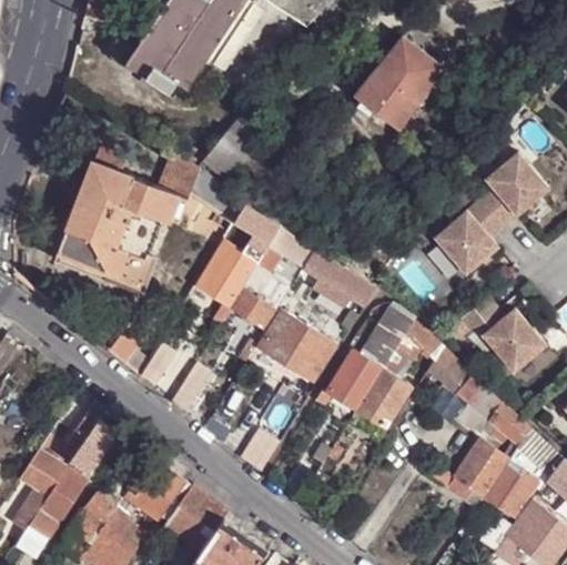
[(243,0),(165,0),(133,51),(176,80),(186,87),(243,0)]
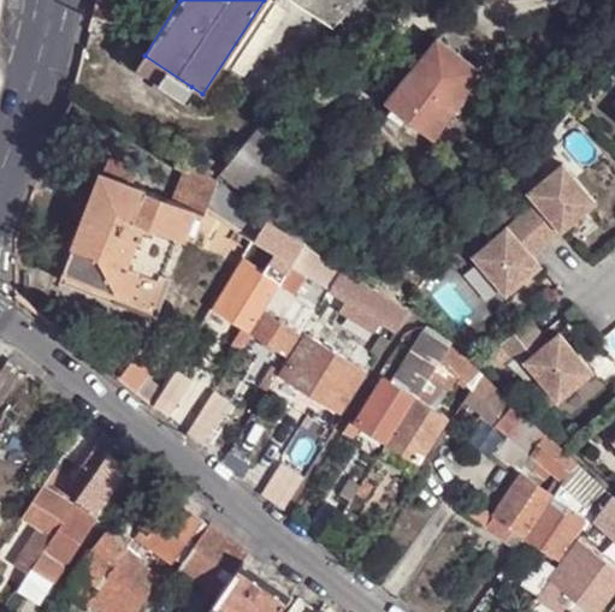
[(303,0),(343,25),(364,0),(303,0)]
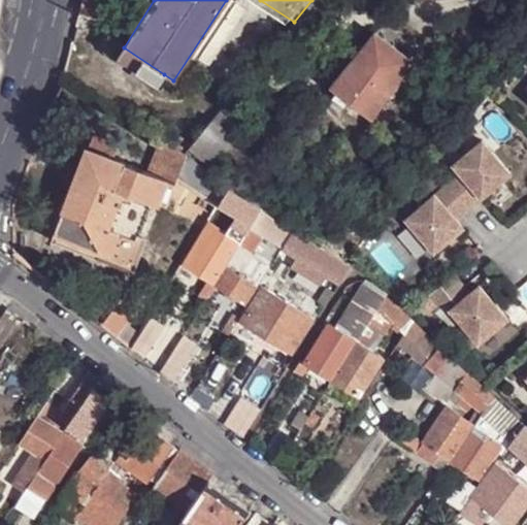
[(334,0),(311,0),(294,22),(273,46),(286,58),(311,28),(334,0)]
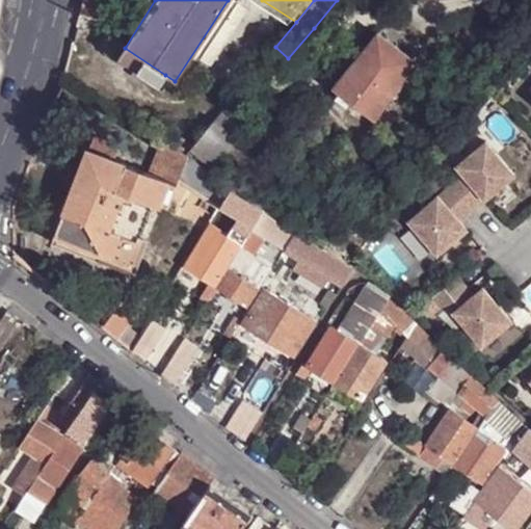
[(330,90),(370,122),(387,100),(391,94),(414,63),(413,62),(376,34),(375,34),(330,90)]
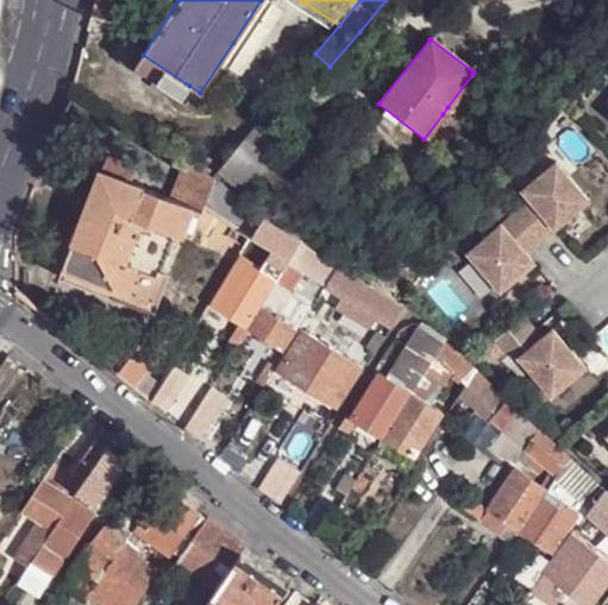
[(136,65),(181,96),(189,86),(143,55),(136,65)]
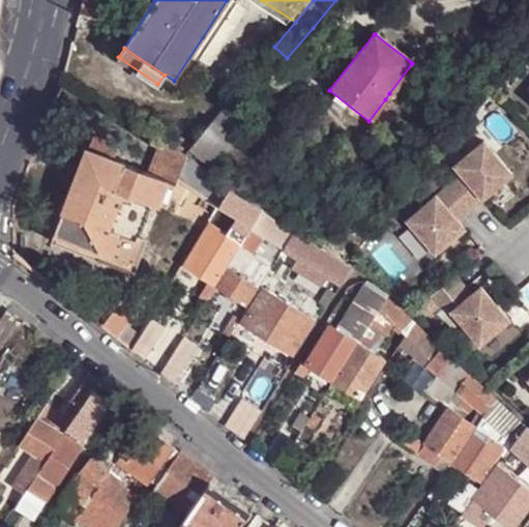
[(393,96),(389,93),(385,99),(389,101),(393,96)]
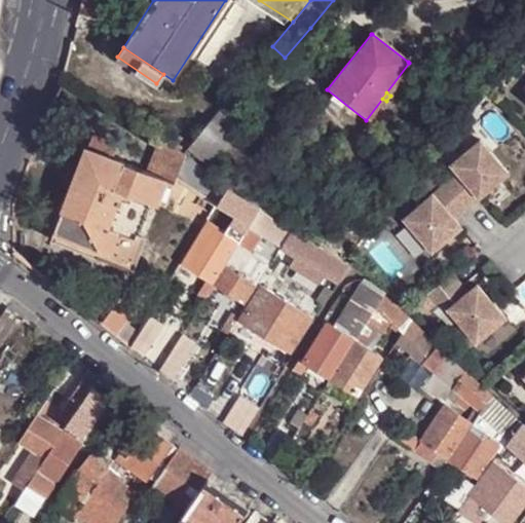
[(240,115),(226,103),(211,119),(226,133),(240,115)]
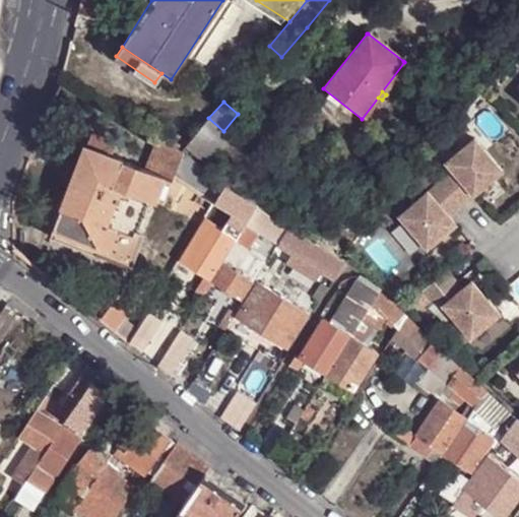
[(223,131),(208,118),(188,144),(185,147),(207,165),(231,137),(223,131)]
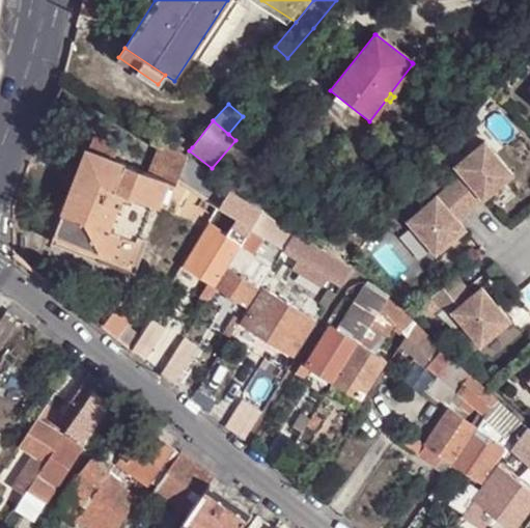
[(470,121),(464,128),(471,134),(477,128),(470,121)]
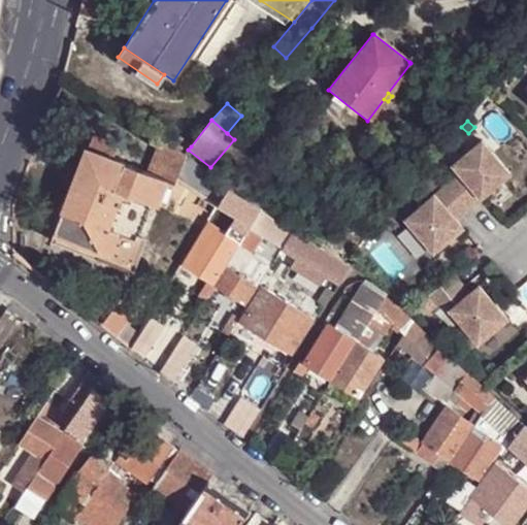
[(53,234),(127,264),(138,234),(150,207),(156,209),(166,185),(172,187),(174,179),(216,206),(216,205),(225,192),(230,183),(184,154),(169,145),(160,139),(145,172),(112,159),(119,144),(93,135),(88,149),(86,149),(76,172),(71,186),(53,234)]
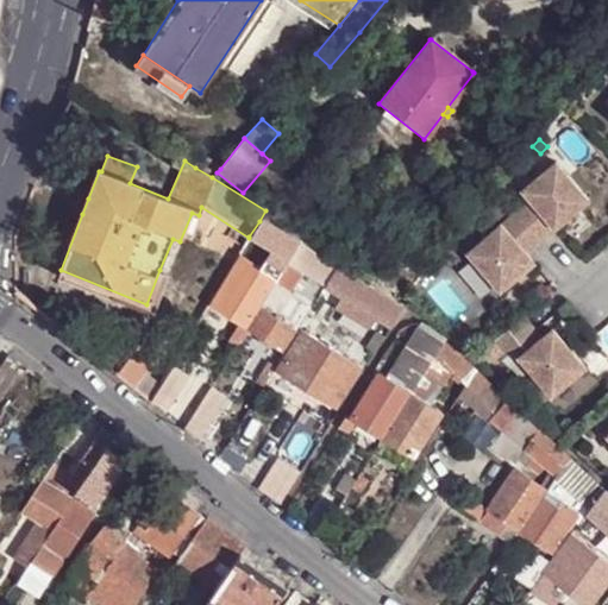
[(220,169),(202,157),(195,168),(212,177),(217,172),(220,169)]
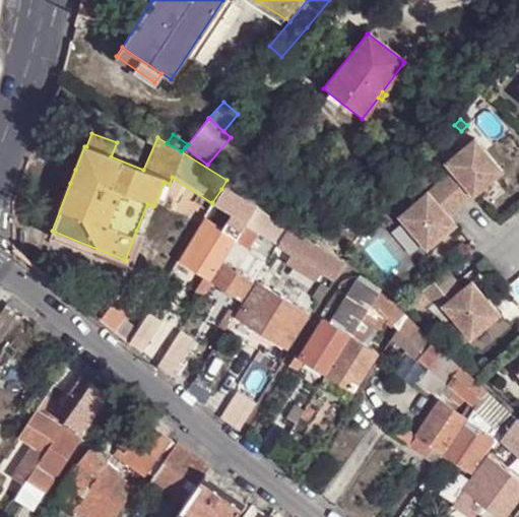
[(454,169),(442,180),(462,205),(505,171),(477,137),(448,162),(454,169)]
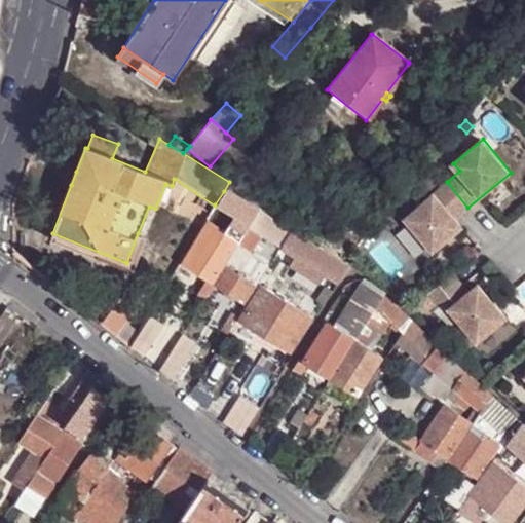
[(69,170),(64,182),(71,185),(76,172),(69,170)]
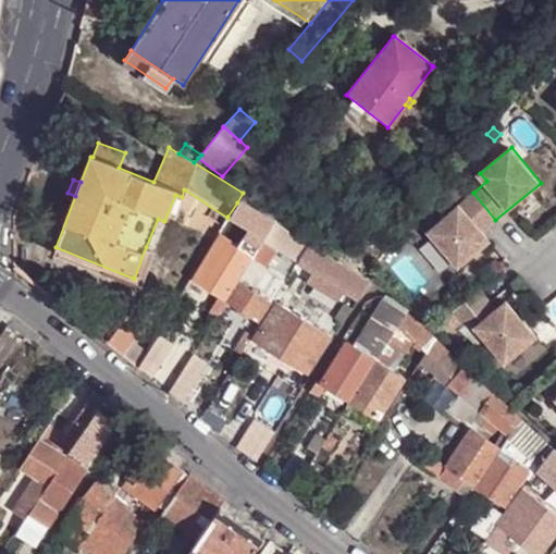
[(473,193),(427,231),(456,268),(489,241),(482,231),(495,220),(473,193)]
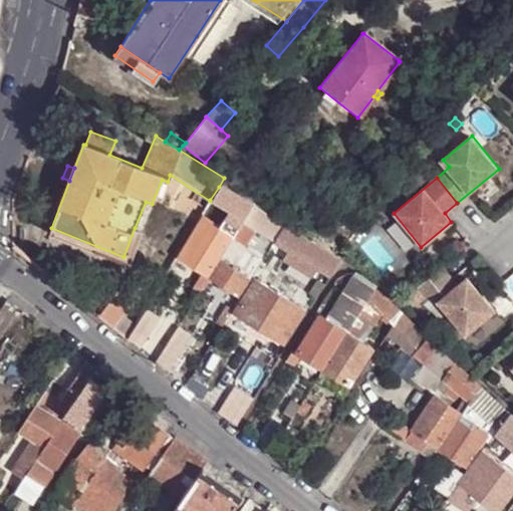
[(162,180),(152,204),(157,207),(168,182),(162,180)]
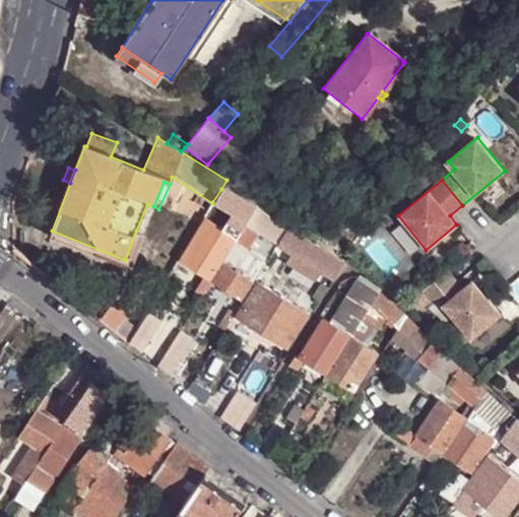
[(221,229),(203,217),(177,261),(210,281),(234,243),(255,209),(221,189),(212,202),(231,212),(221,229)]
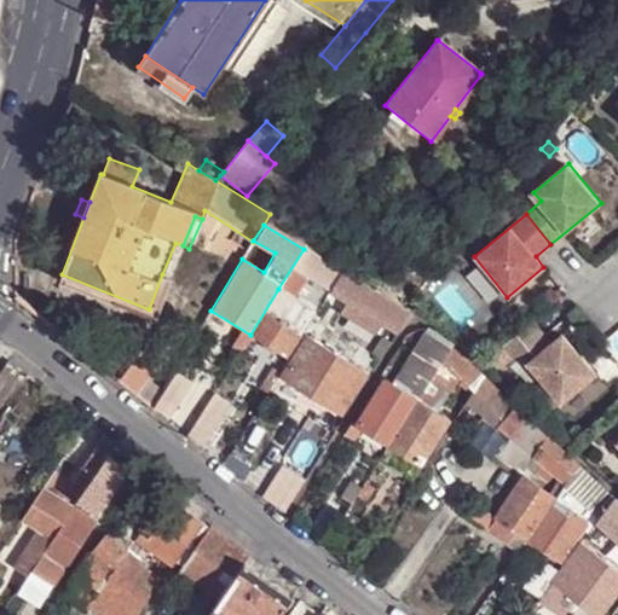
[(278,289),(293,300),(298,291),(309,276),(329,289),(342,273),(304,248),(304,249),(278,289)]
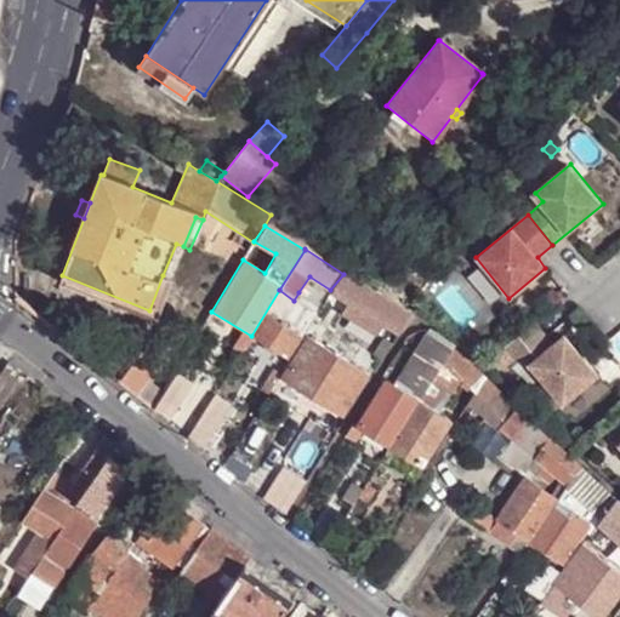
[(434,275),(409,256),(388,293),(408,306),(434,275)]
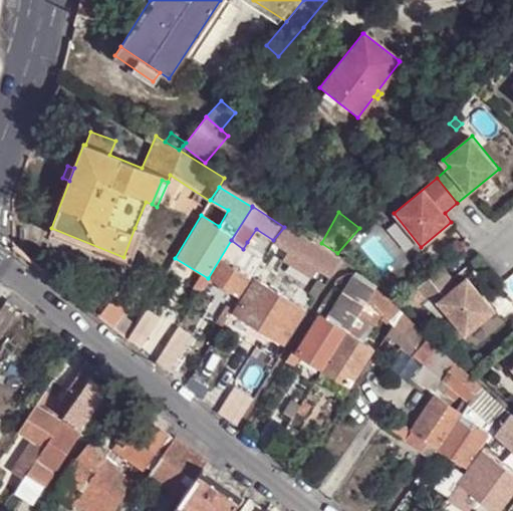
[(284,227),(273,240),(322,270),(328,274),(331,270),(341,265),(284,227)]
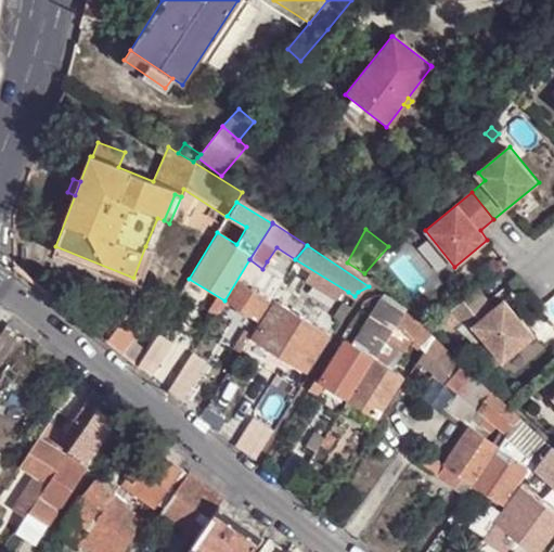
[(137,290),(153,249),(145,246),(133,278),(55,246),(51,256),(137,290)]
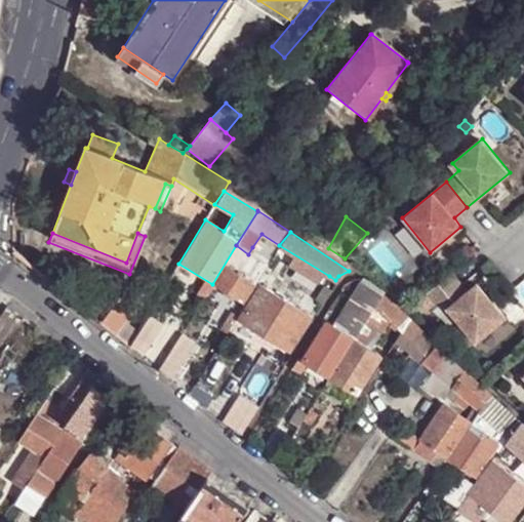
[(212,284),(241,303),(265,264),(248,254),(236,245),(212,284)]
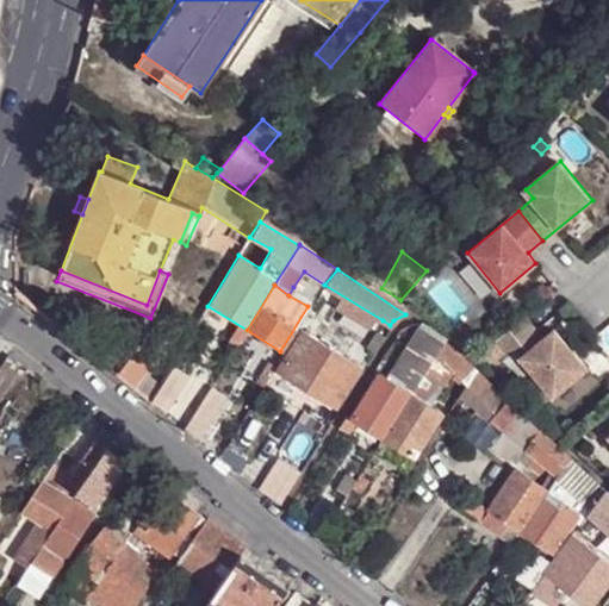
[(289,295),(308,306),(311,300),(293,287),(289,295)]
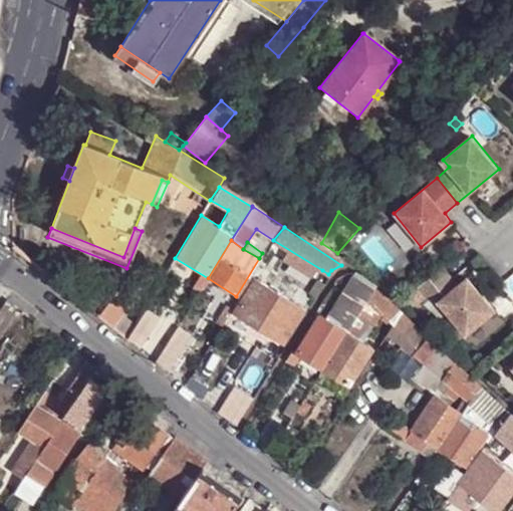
[(443,267),(417,288),(428,300),(433,296),(453,279),(443,267)]
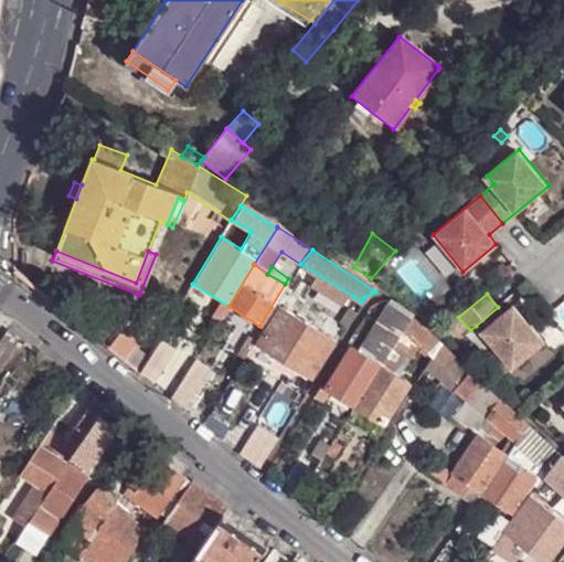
[(339,322),(346,327),(361,301),(354,297),(339,322)]
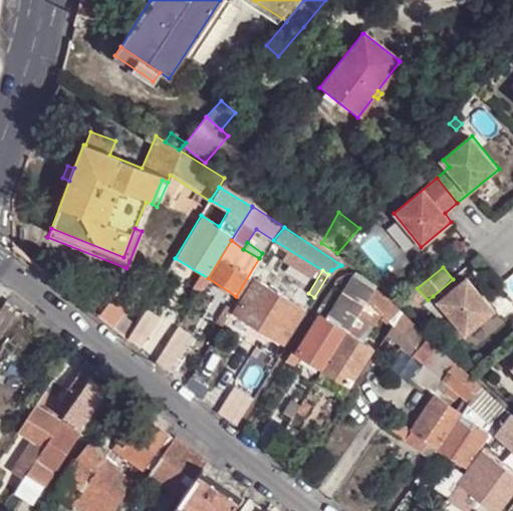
[(333,302),(337,302),(341,305),(358,280),(351,275),(333,302)]
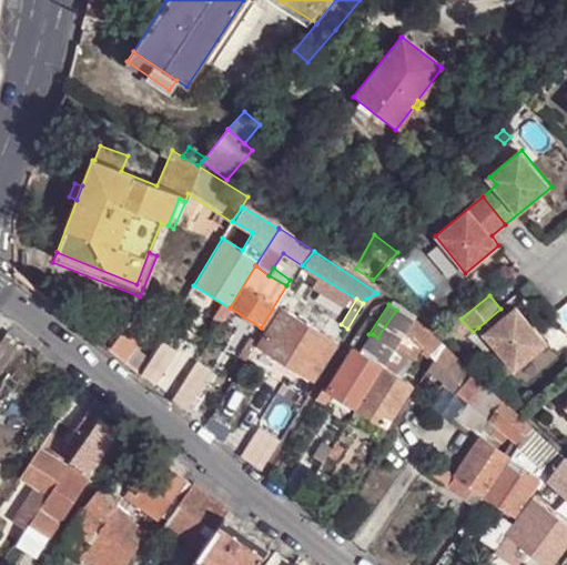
[(505,315),(484,333),(515,371),(547,344),(516,306),(505,315)]
